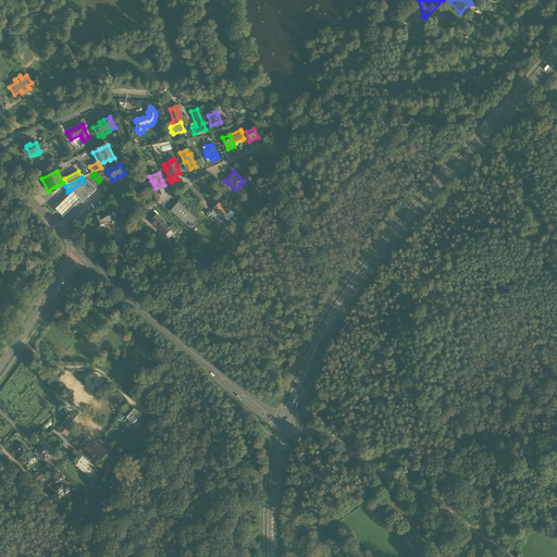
[(87,181),(84,182),(70,190),(82,202),(96,190),(87,181)]
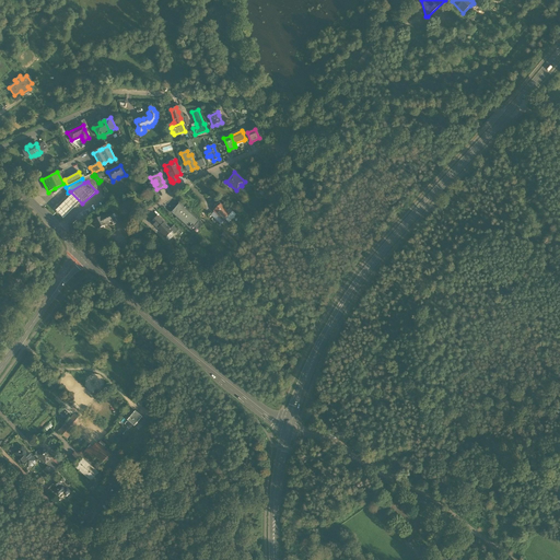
[(62,218),(81,200),(73,193),(55,210),(62,218)]
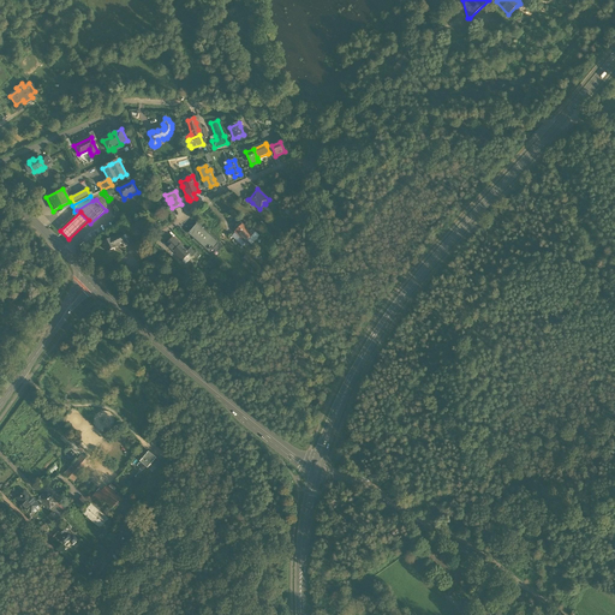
[(240,236),(246,242),(248,240),(254,234),(250,231),(243,224),(237,231),(239,233),(238,236),(239,237),(240,236)]
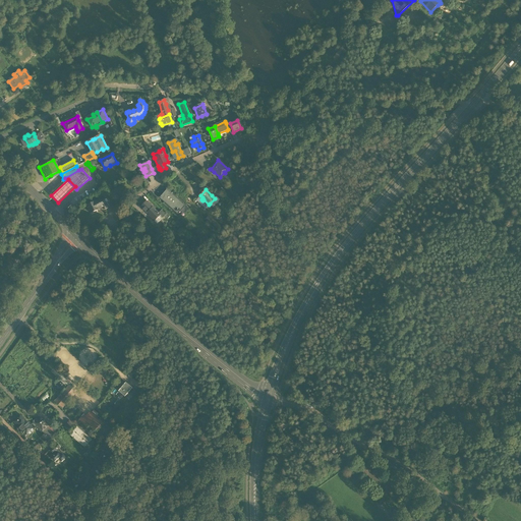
[(178,209),(180,211),(184,206),(171,194),(167,190),(164,193),(160,197),(175,212),(178,209)]
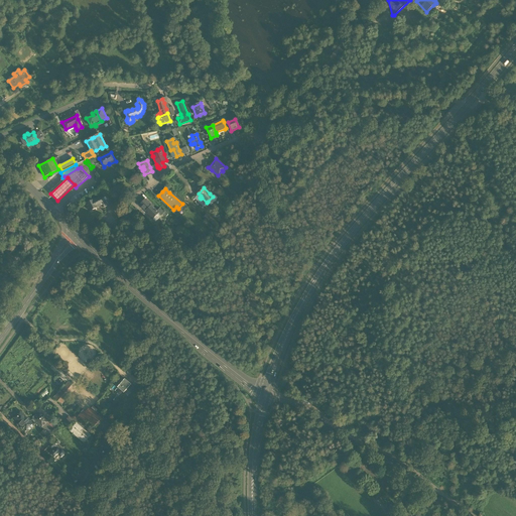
[(224,192),(220,188),(217,191),(215,189),(214,189),(210,194),(213,197),(216,200),(224,192)]
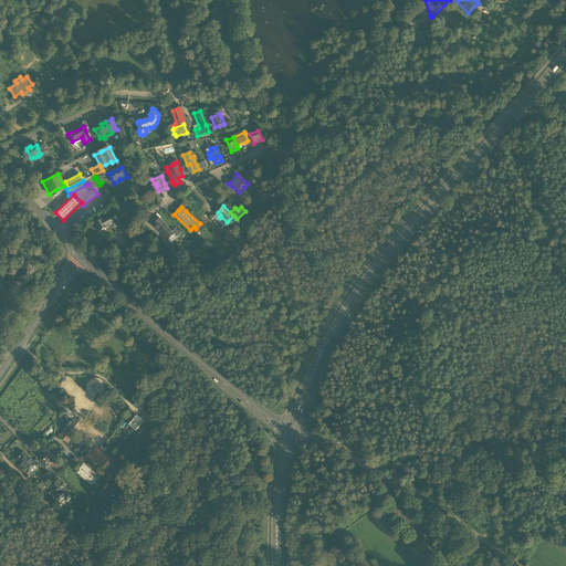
[(220,215),(218,212),(212,218),(223,227),(227,222),(221,217),(220,218),(219,217),(220,215)]
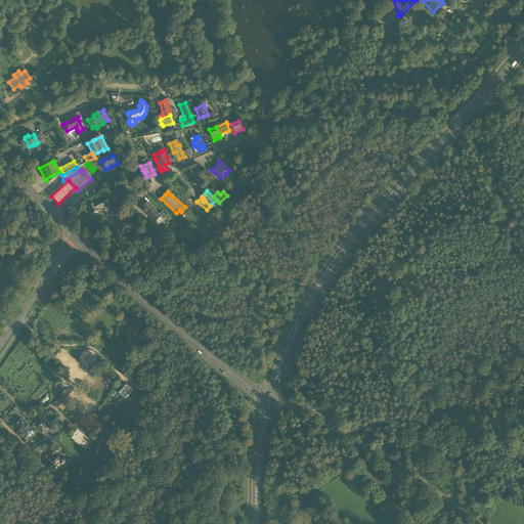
[(216,207),(219,203),(216,200),(211,205),(214,209),(216,207)]
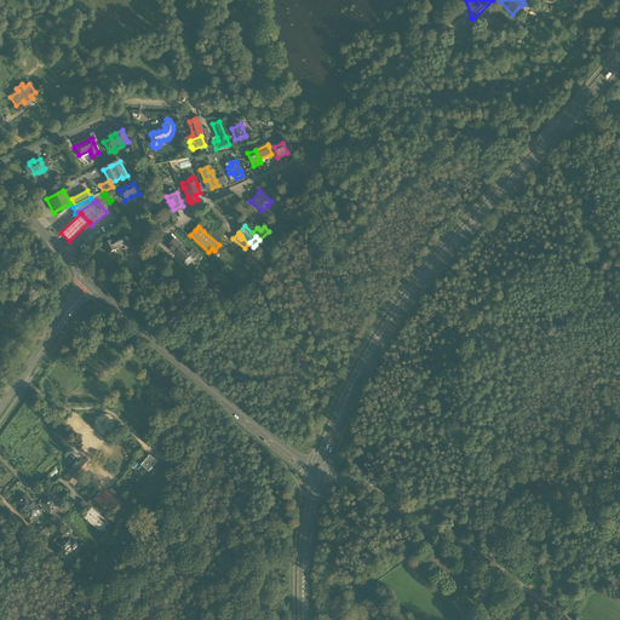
[(125,246),(124,244),(120,237),(109,244),(113,252),(125,246)]
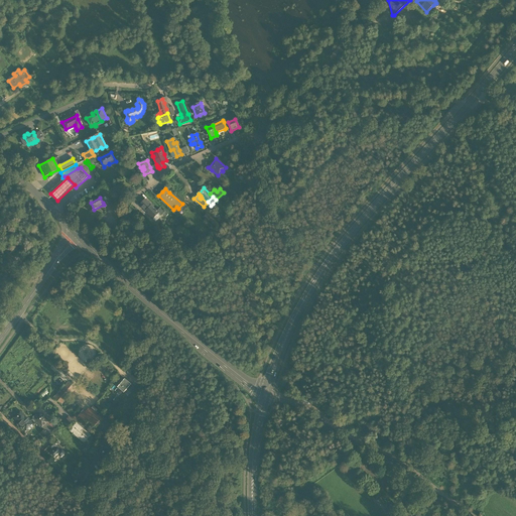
[(147,215),(151,219),(157,213),(156,212),(154,209),(146,200),(140,206),(146,212),(146,211),(149,214),(147,215)]
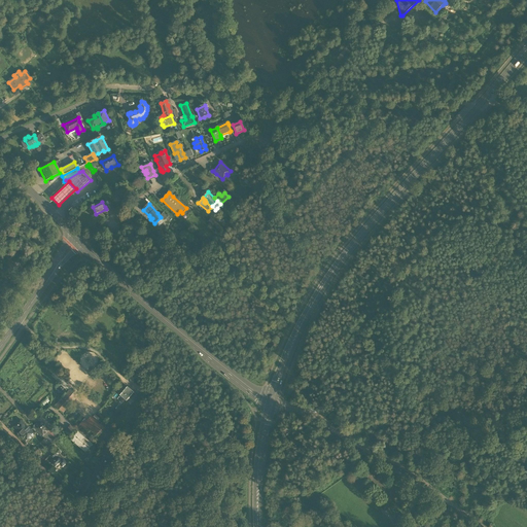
[(160,226),(164,221),(161,217),(154,223),(159,226),(160,226)]
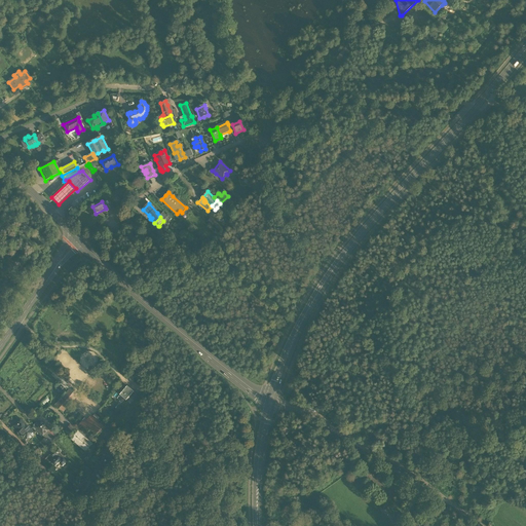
[(211,218),(208,221),(220,231),(223,228),(211,218)]
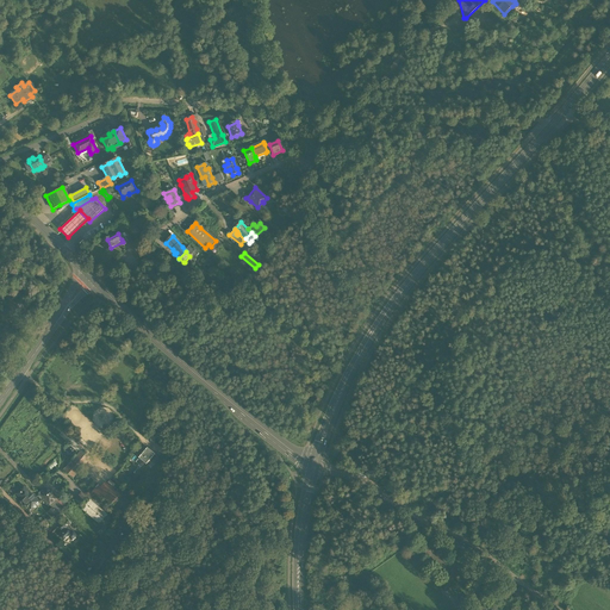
[(139,459),(147,465),(155,455),(155,454),(148,448),(139,459)]
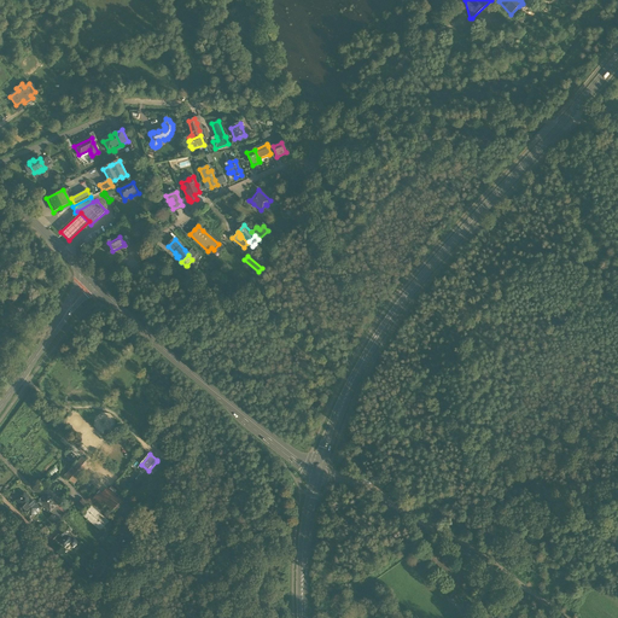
[(64,477),(74,485),(91,466),(86,464),(81,459),(64,477)]
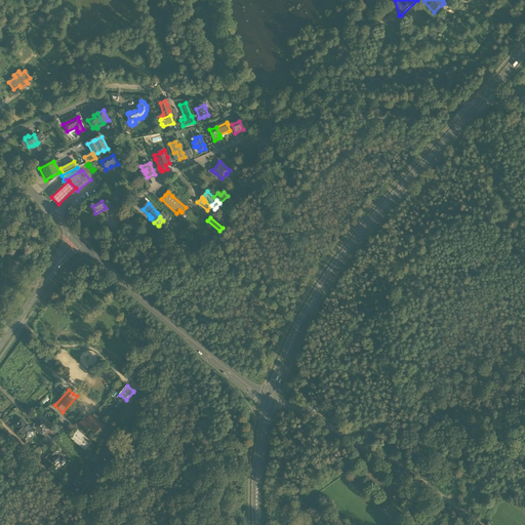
[(126,400),(129,401),(135,393),(133,392),(126,400)]
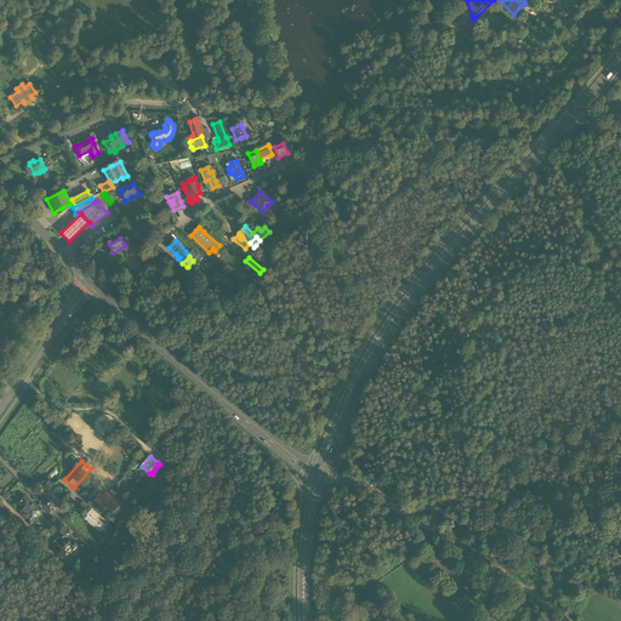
[(90,499),(96,505),(103,496),(97,491),(90,499)]
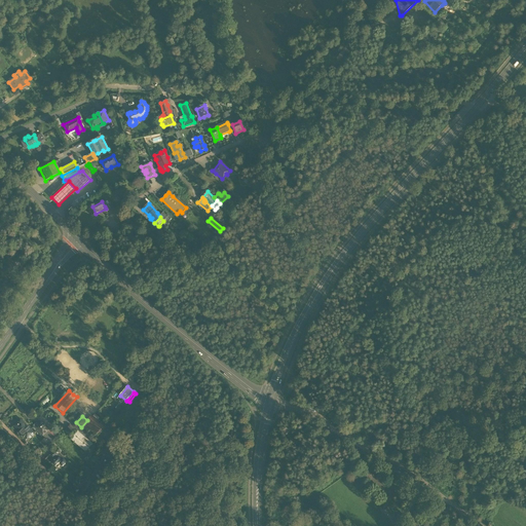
[(90,430),(96,436),(103,426),(90,416),(87,420),(81,427),(86,434),(90,430)]
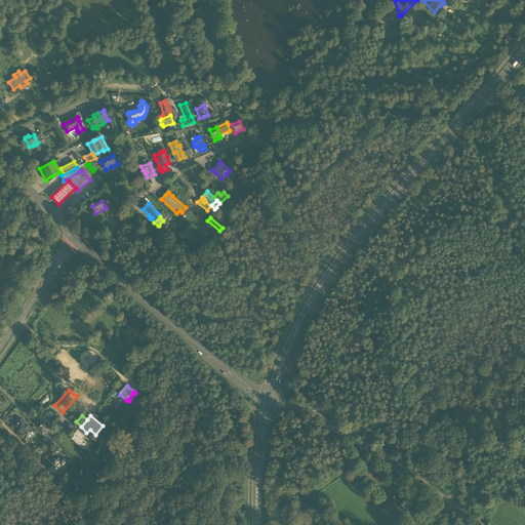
[(21,418),(17,422),(18,423),(15,427),(25,436),(28,433),(31,430),(21,418)]
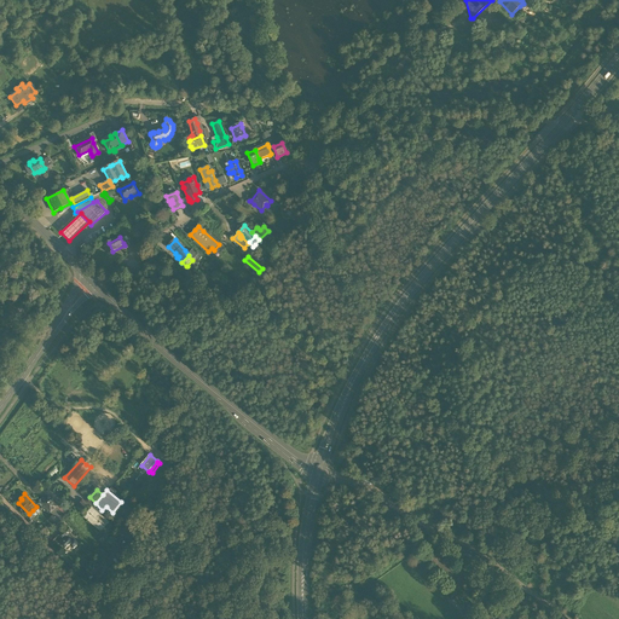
[(40,501),(51,513),(57,505),(48,497),(45,499),(44,497),(42,498),(41,498),(41,499),(40,499),(40,501)]
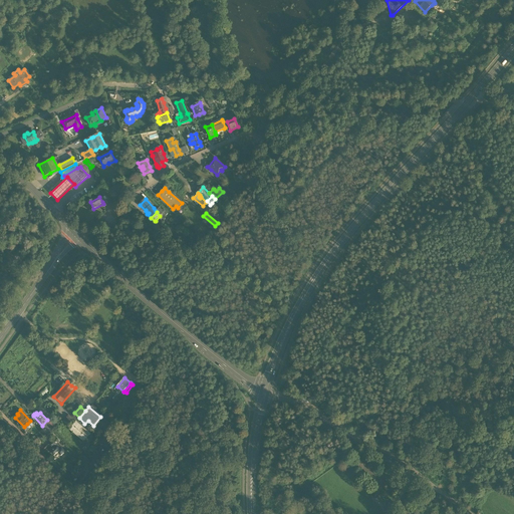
[(63,422),(68,426),(71,422),(73,420),(68,415),(63,422)]
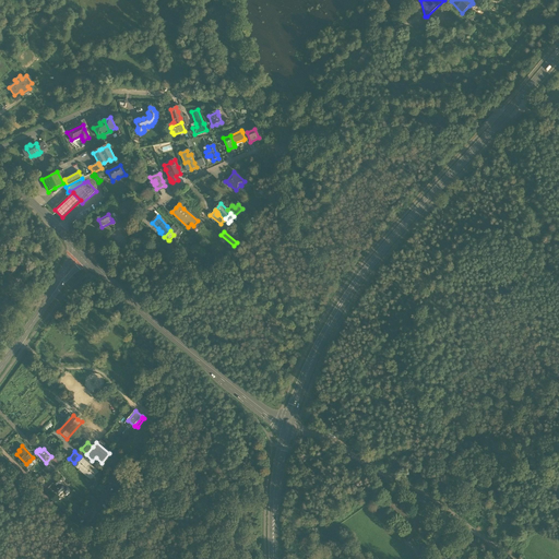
[(109,453),(102,463),(103,463),(110,454),(109,453)]
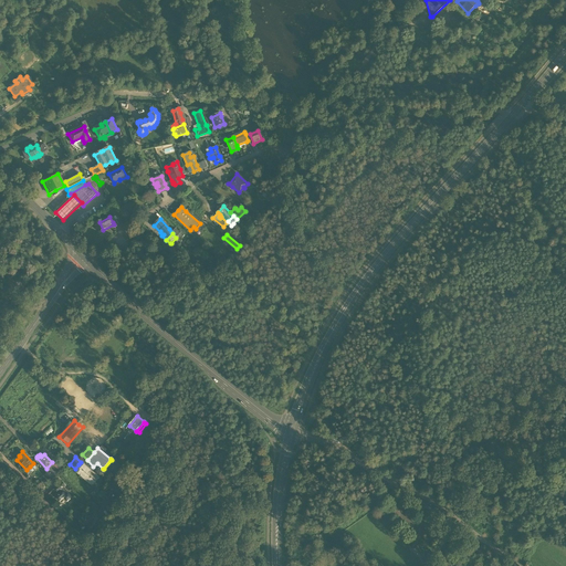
[(61,471),(52,462),(46,469),(49,471),(54,477),(59,473),(61,471)]
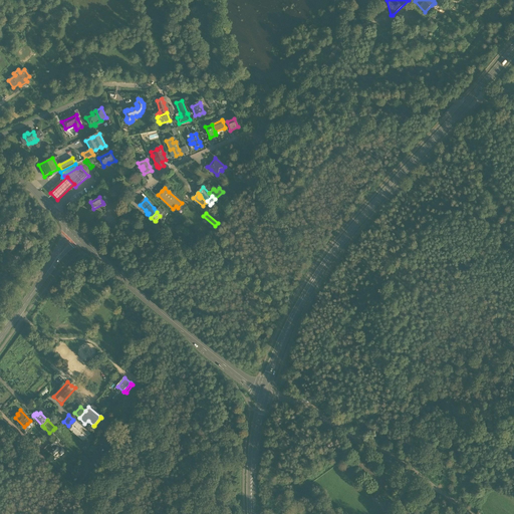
[(69,429),(84,442),(90,434),(75,421),(75,422),(73,424),(70,428),(69,429)]
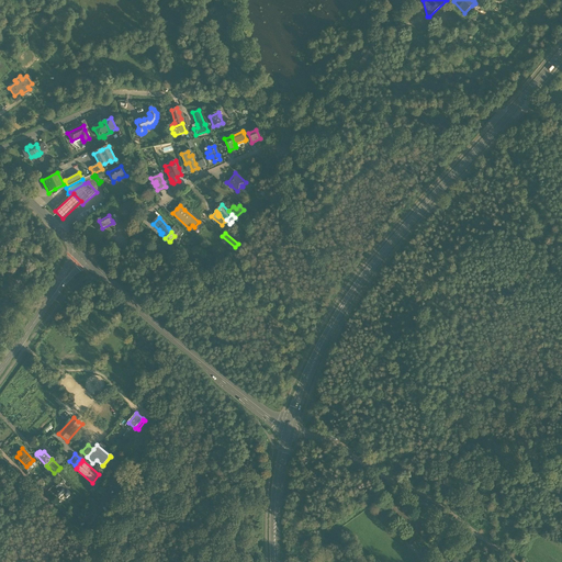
[(44,472),(49,478),(54,473),(48,468),(44,472)]
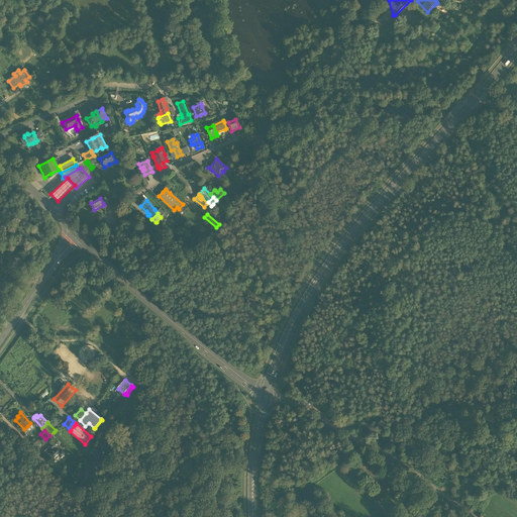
[(50,445),(55,449),(59,446),(60,444),(56,440),(55,441),(50,445)]
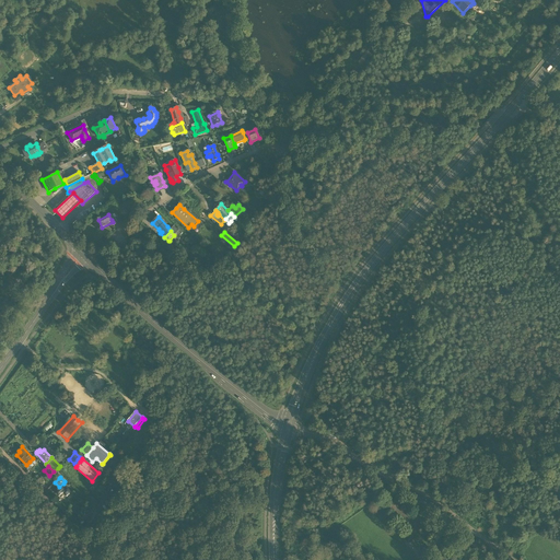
[(71,492),(68,488),(66,490),(62,486),(59,488),(56,492),(59,497),(63,492),(67,497),(71,492)]
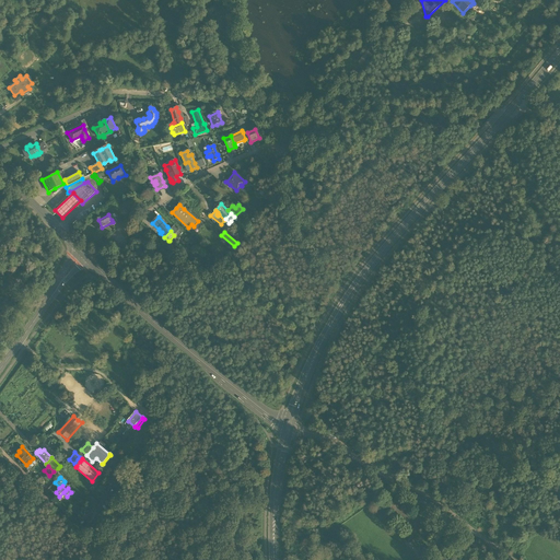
[(418,555),(422,559),(424,559),(434,552),(429,546),(418,555)]
